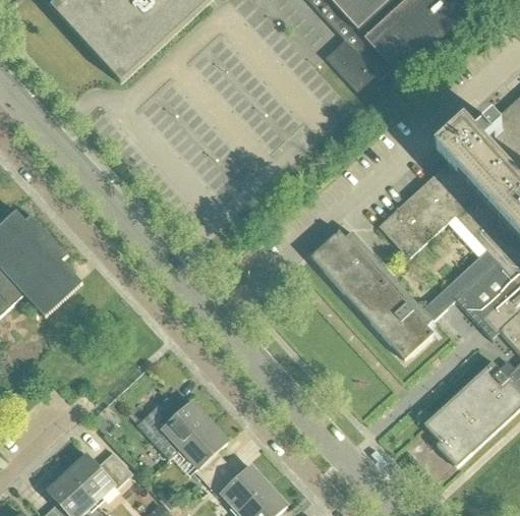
[(57,0),(50,6),(120,82),(211,0),(308,0),(345,40),(326,58),(356,91),(376,73),(381,79),(393,68),(399,75),(481,0),(57,0)]
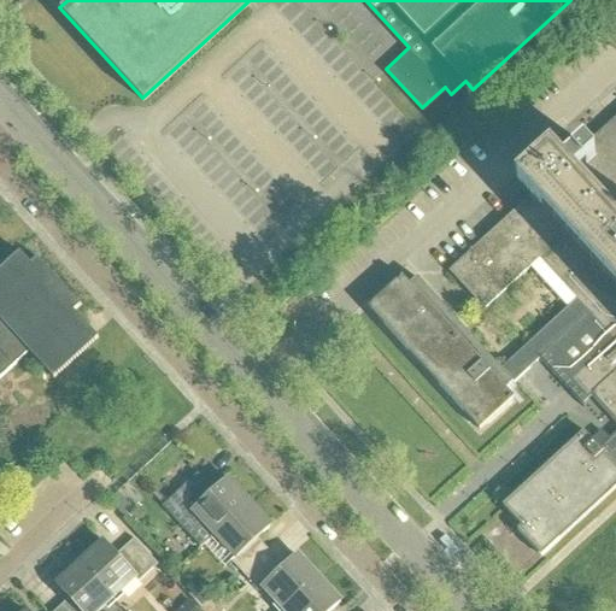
[(402,272),(367,304),(479,426),(514,394),(505,386),(539,356),(567,385),(575,376),(615,419),(615,428),(599,445),(584,428),(502,503),(521,523),(516,527),(540,552),(615,482),(615,112),(565,160),(550,144),(539,153),(515,175),(531,192),(449,266),(484,305),(539,254),(576,295),(500,365),(416,274),(409,281),(402,272)]
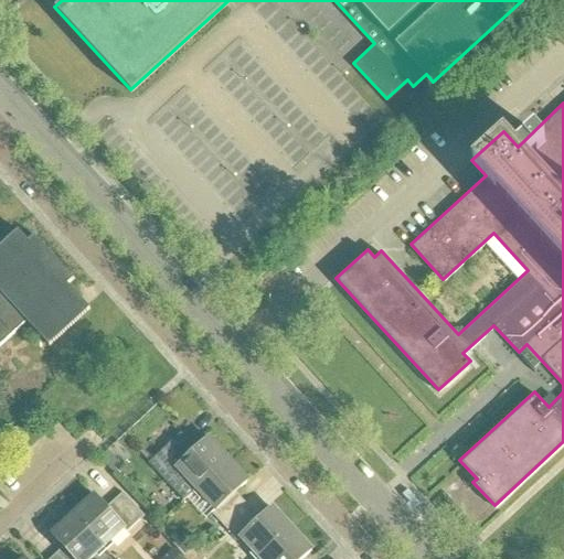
[(0,342),(25,319),(49,343),(89,305),(67,281),(73,276),(33,233),(28,238),(18,227),(0,243),(0,342)]
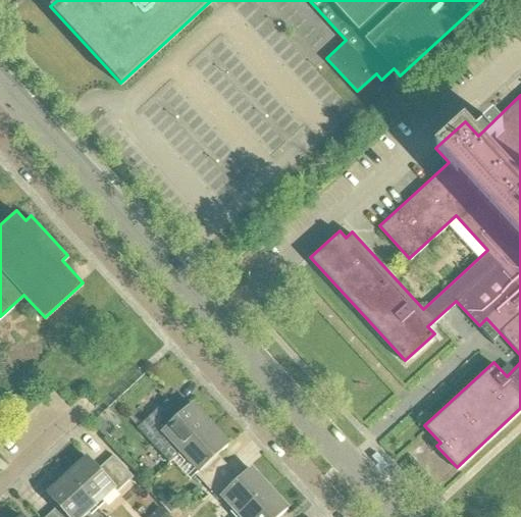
[(138,425),(169,460),(181,450),(211,423),(192,403),(181,413),(168,398),(138,425)]
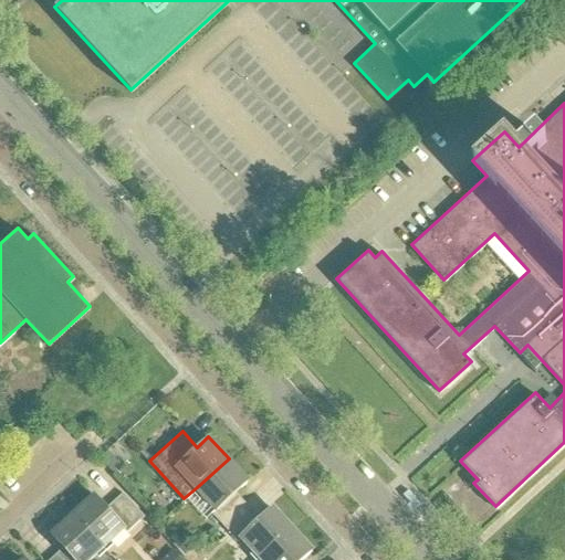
[(229,458),(197,487),(217,507),(212,511),(219,519),(243,497),(236,489),(248,478),(229,458)]
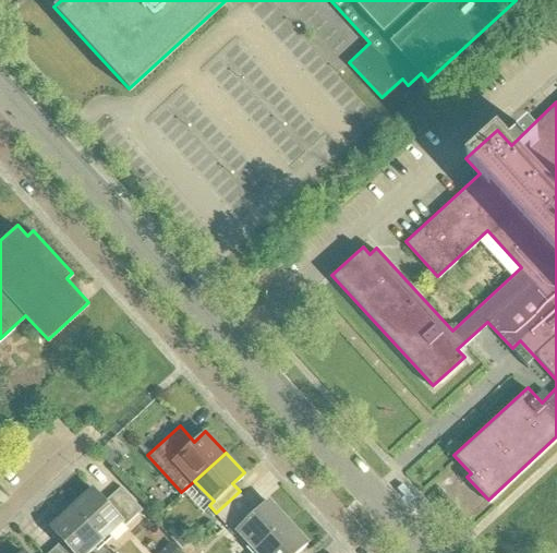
[(93,487),(72,506),(101,538),(121,518),(125,523),(142,507),(120,484),(104,500),(93,487)]
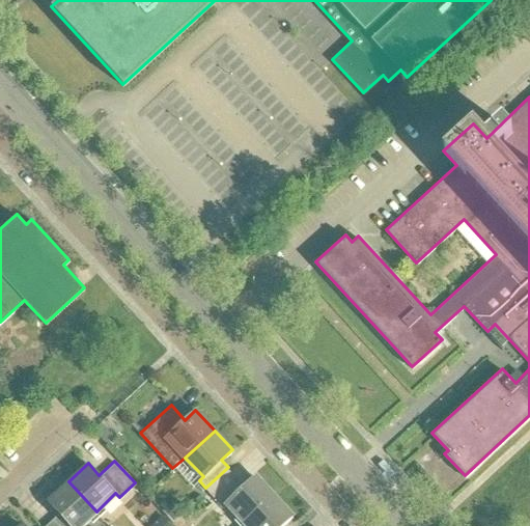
[(227,502),(245,522),(274,495),(256,475),(245,486),(230,470),(208,490),(223,506),(227,502)]
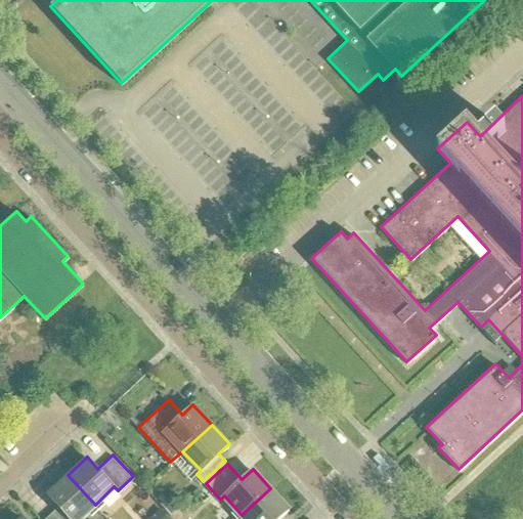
[(79,518),(95,505),(68,475),(47,493),(57,505),(43,518),(44,518),(79,518)]
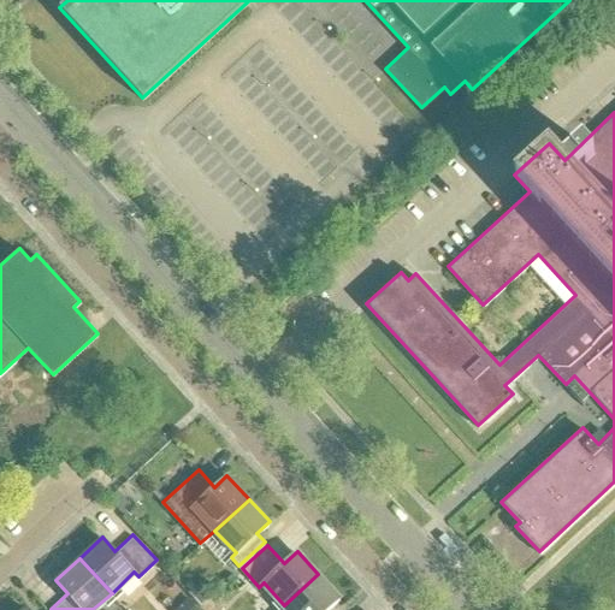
[(318,574),(284,605),(288,609),(326,609),(339,598),(318,574)]
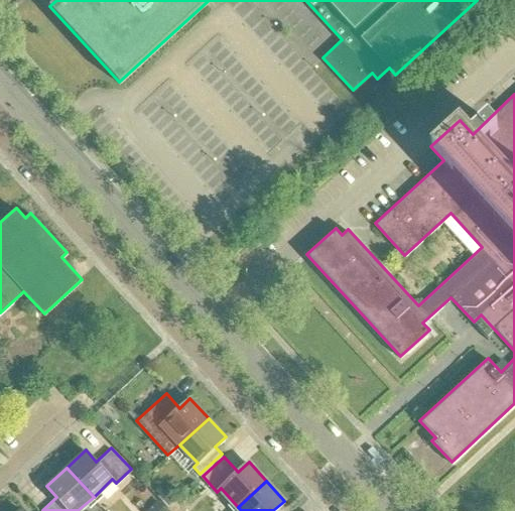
[(157,495),(166,504),(177,494),(168,484),(157,495)]
